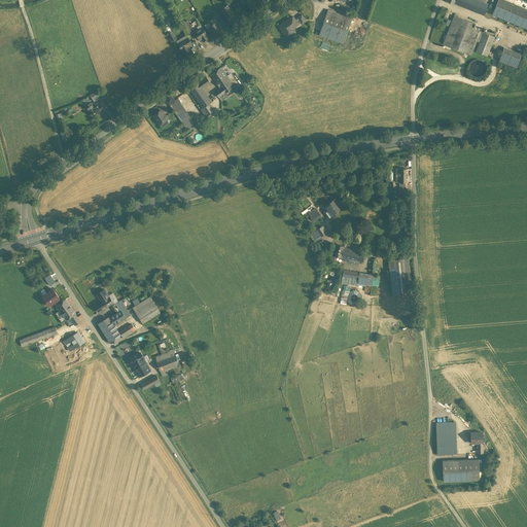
[(455,0),(454,3),(484,15),(489,3),(482,0),(455,0)]
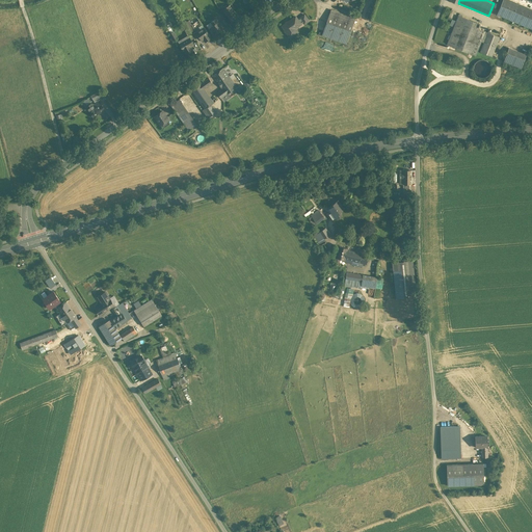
[(504,0),(499,16),(531,28),(531,8),(510,0),(504,0)]
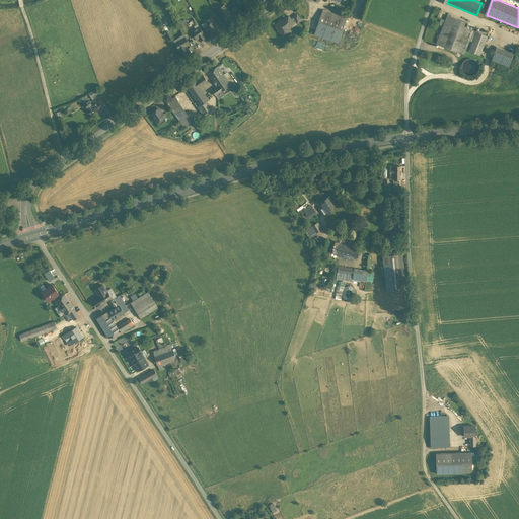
[(223,16),(223,17),(224,19),(225,18),(227,20),(227,21),(233,16),(224,5),(218,10),(223,16)]
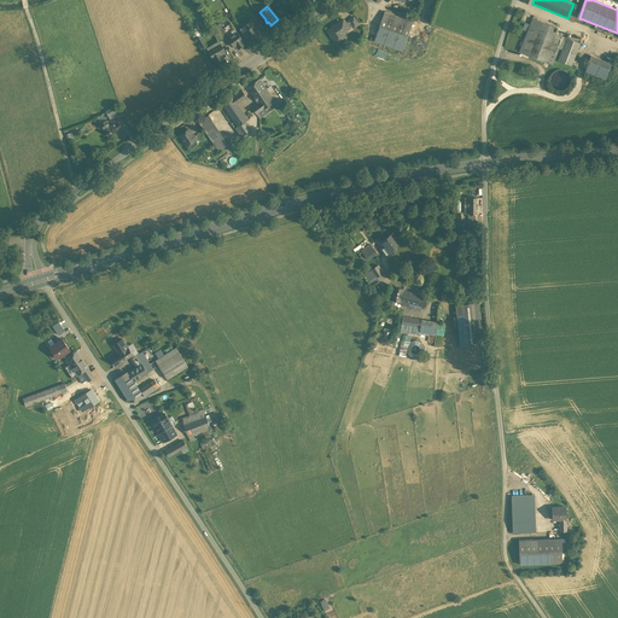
[(385,11),(374,41),(402,51),(413,22),(385,11)]
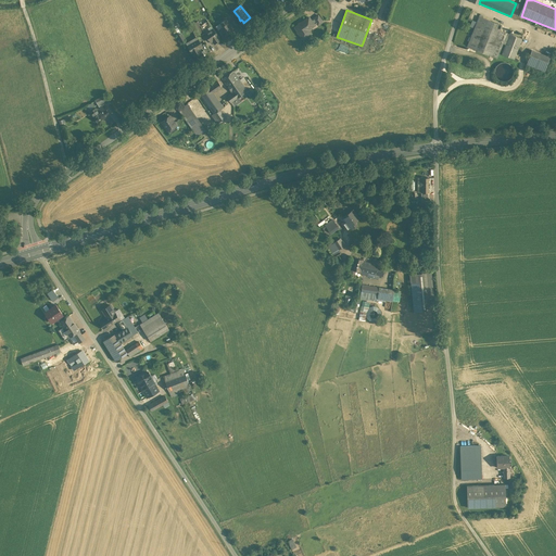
[(318,15),(312,21),(314,25),(316,23),(318,25),(324,22),(318,15)]
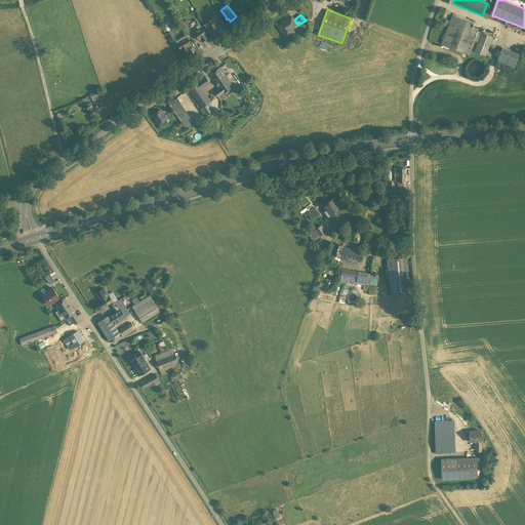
[(174,18),(177,25),(183,22),(179,15),(174,18)]
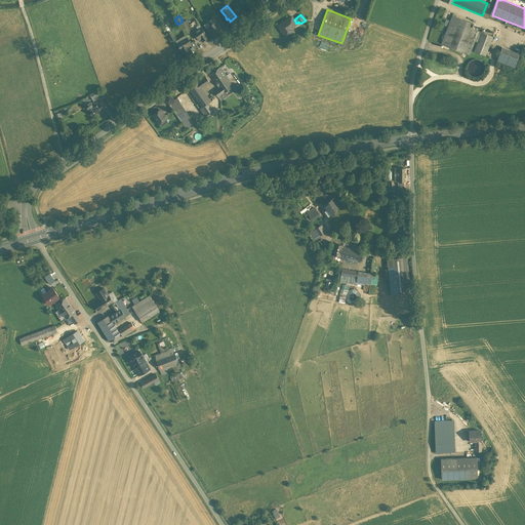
[(279,26),(287,37),(291,33),(289,30),(297,24),(296,24),(294,19),(291,15),(279,26)]
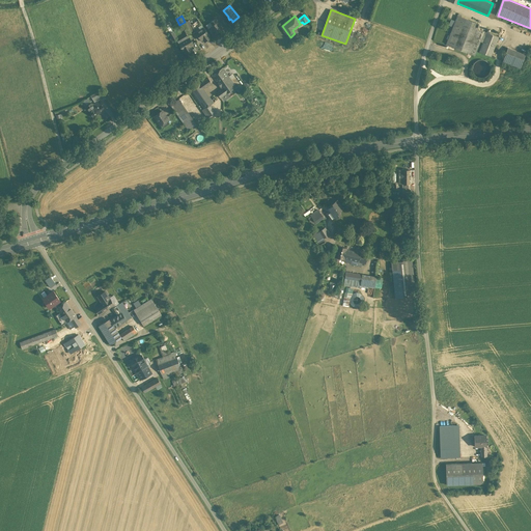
[(478,23),(457,16),(446,45),(468,53),(476,29),(478,23)]
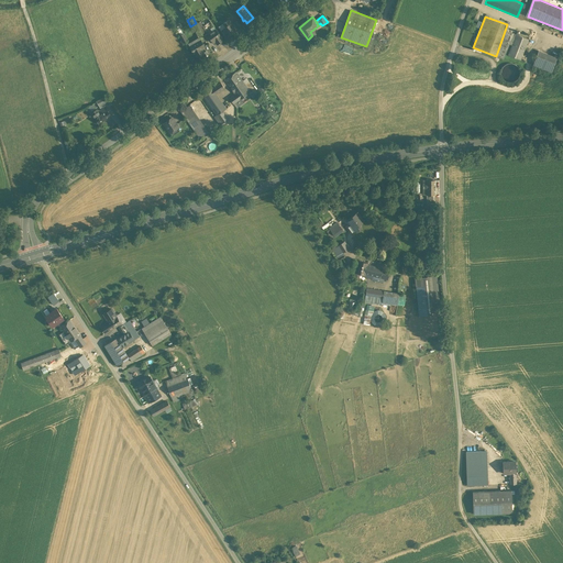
[(227,26),(224,29),(228,33),(230,35),(236,30),(229,20),(224,23),(227,26)]
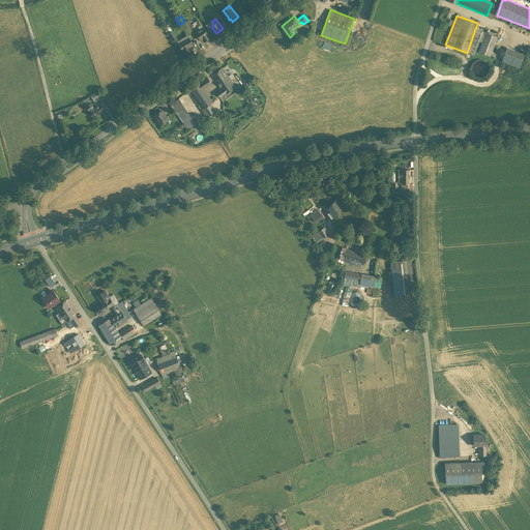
[(192,34),(196,32),(188,21),(185,23),(188,28),(192,34)]
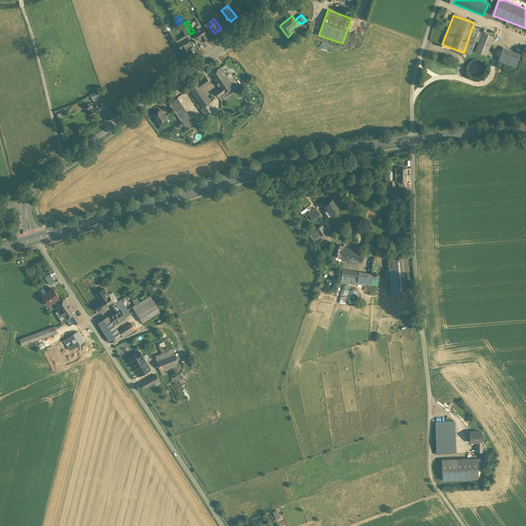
[(202,27),(195,33),(199,39),(201,38),(203,41),(210,37),(202,27)]
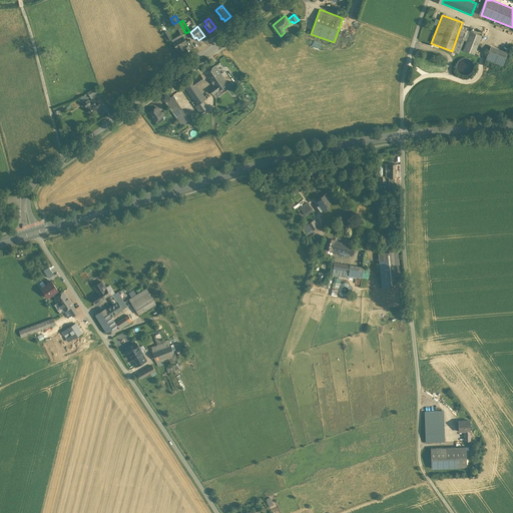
[(462,54),(470,31),(460,28),(452,51),(462,54)]
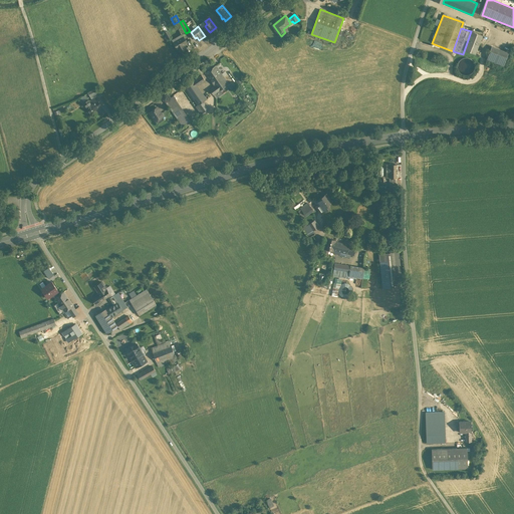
[(483,36),(471,31),(464,50),(476,55),(483,36)]
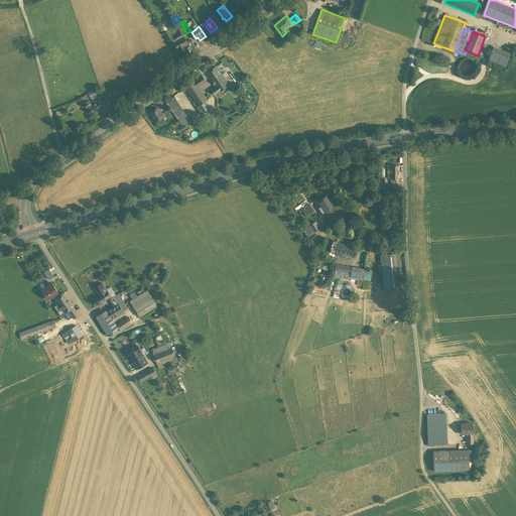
[(183,37),(174,42),(178,49),(179,48),(181,53),(187,49),(184,45),(187,43),(184,37),(183,37)]
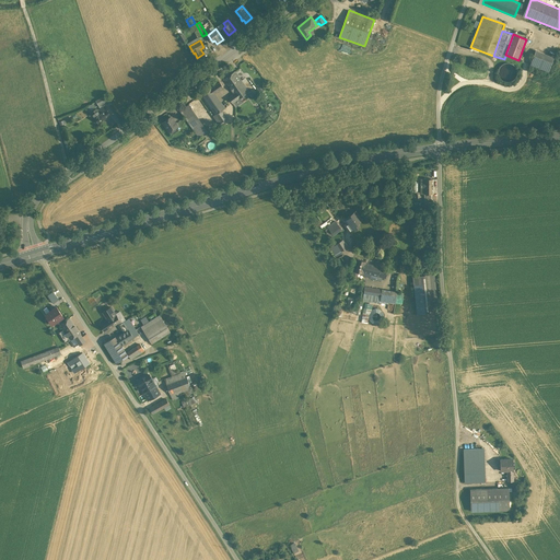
[(553,59),(535,53),(531,65),(549,71),(553,59)]
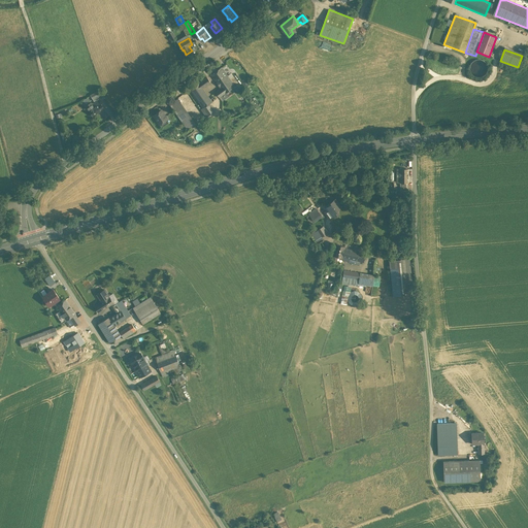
[(470,66),(470,69),(470,72),(472,75),(475,77),(479,77),(483,77),(485,75),(487,72),(488,70),(488,67),(487,64),(486,62),(483,61),(481,60),(477,60),(474,61),(471,63),(470,66)]
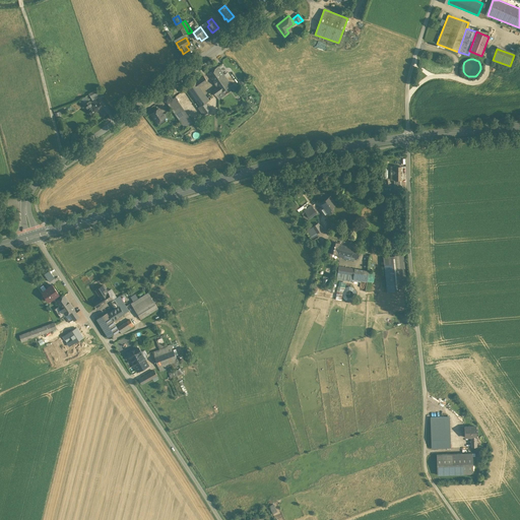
[(218,66),(208,73),(213,81),(224,74),(218,66)]
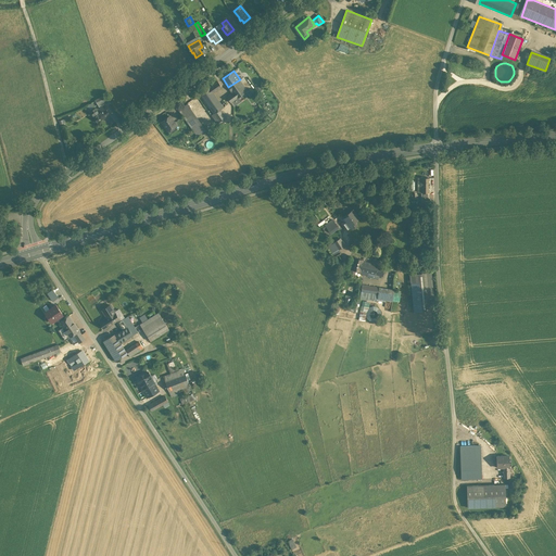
[(218,81),(210,88),(214,93),(222,87),(218,81)]
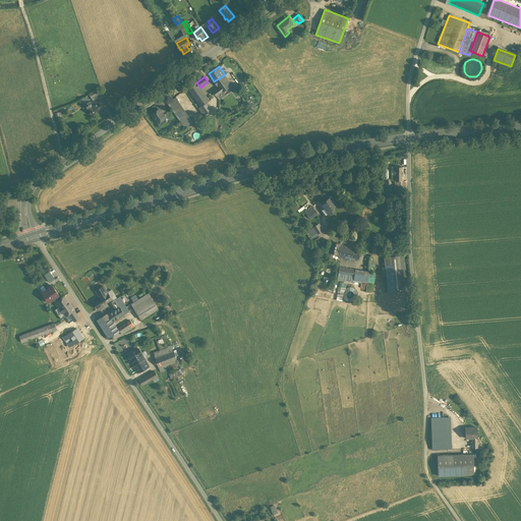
[(196,82),(184,91),(197,109),(210,101),(200,88),(196,82)]
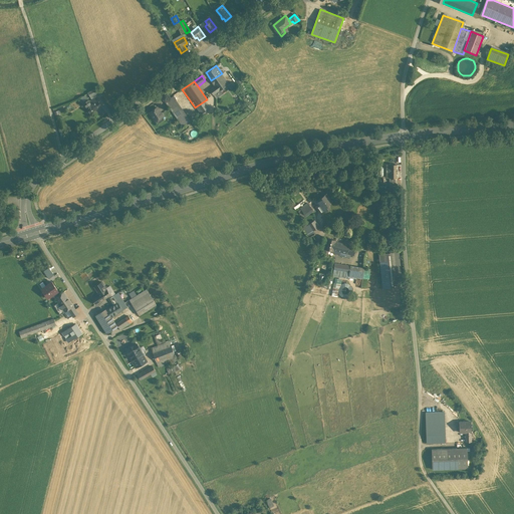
[(96,89),(88,92),(92,98),(94,96),(95,97),(99,94),(96,89)]
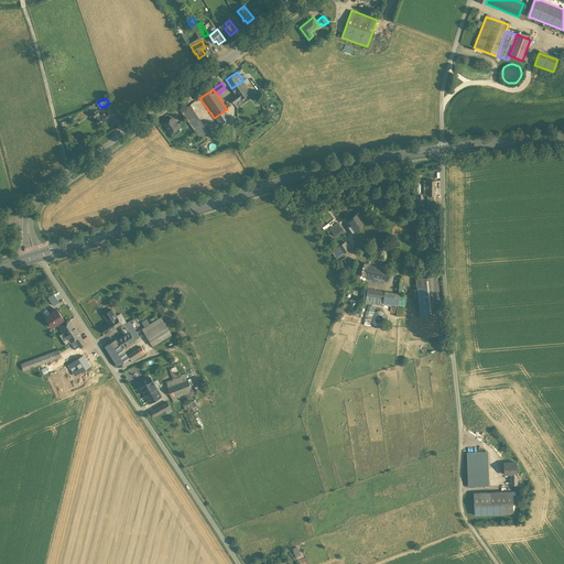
[(187,107),(182,111),(201,138),(206,133),(187,107)]
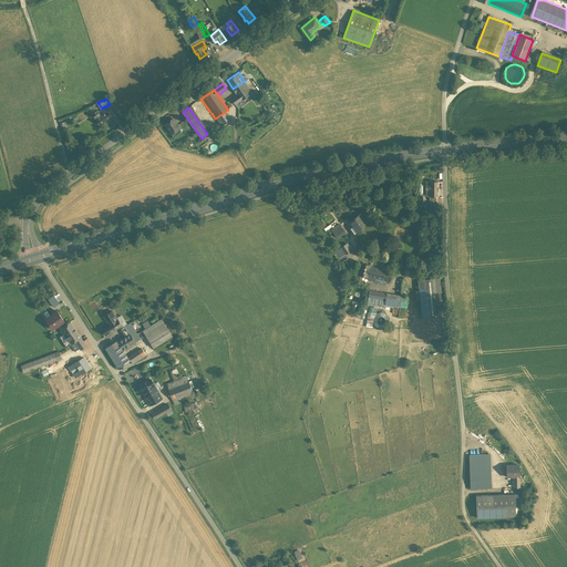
[(98,111),(93,114),(100,124),(112,116),(105,109),(99,113),(98,111)]
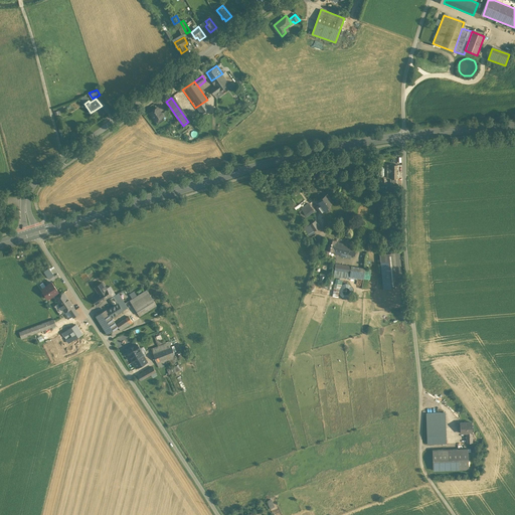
[(157,108),(150,113),(156,122),(158,121),(162,117),(163,116),(157,108)]
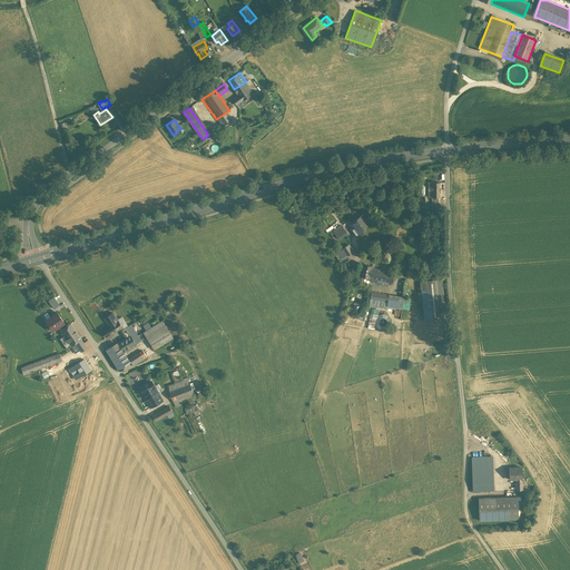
[(441,183),(432,183),(432,192),(432,197),(439,197),(441,197),(441,183)]
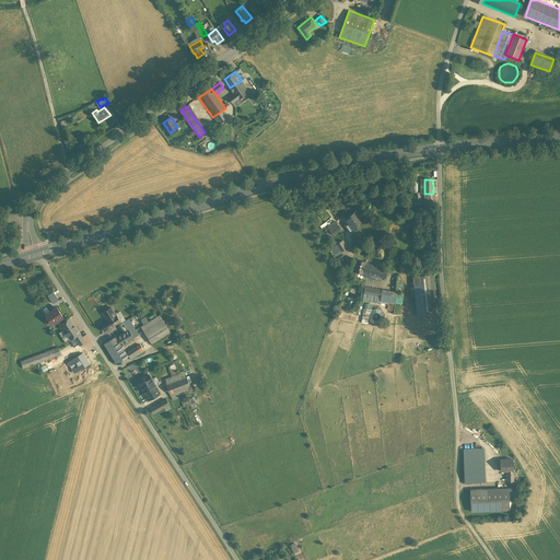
[(362,220),(356,212),(346,219),(349,222),(345,225),(350,232),(359,226),(357,223),(362,220)]
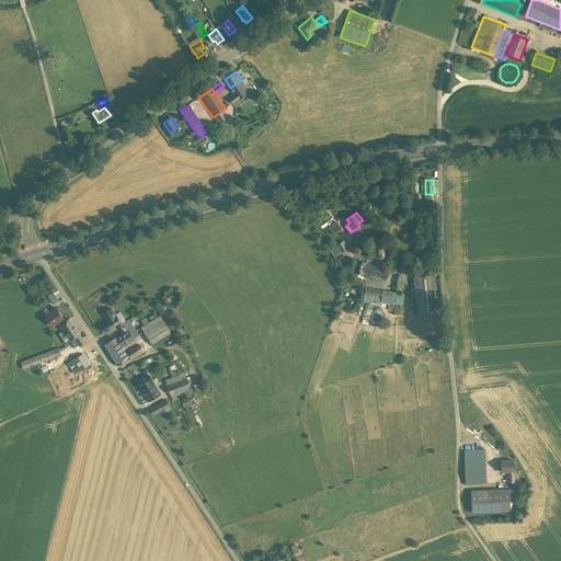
[(336,221),(329,227),(329,228),(334,236),(342,230),(336,221)]
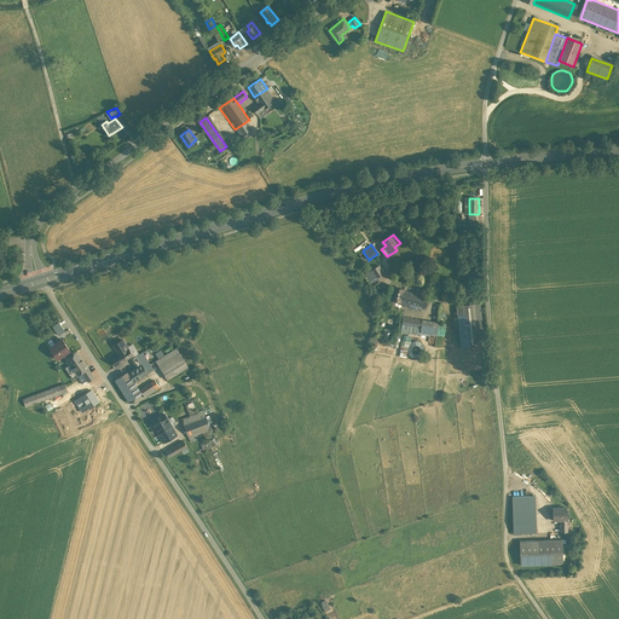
[(377,277),(385,272),(379,264),(371,268),(372,268),(377,277)]
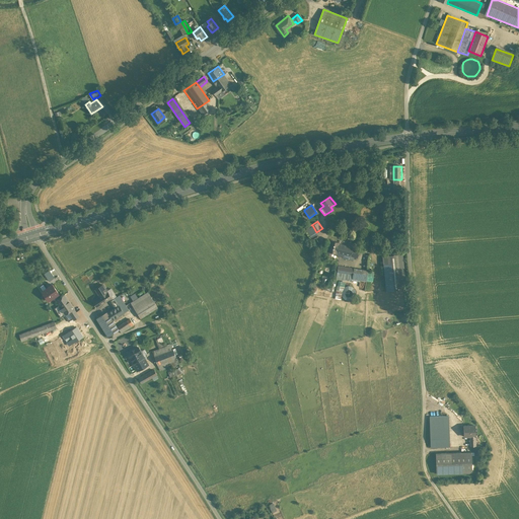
[(310,236),(316,232),(312,225),(306,229),(310,236)]
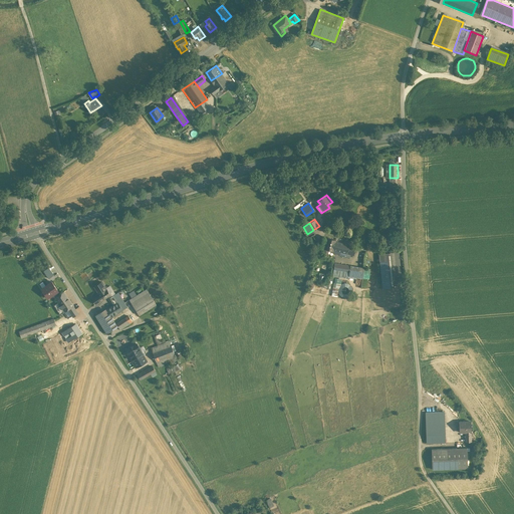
[(330,251),(332,252),(335,241),(336,240),(327,238),(324,248),(328,250),(330,250),(330,251)]
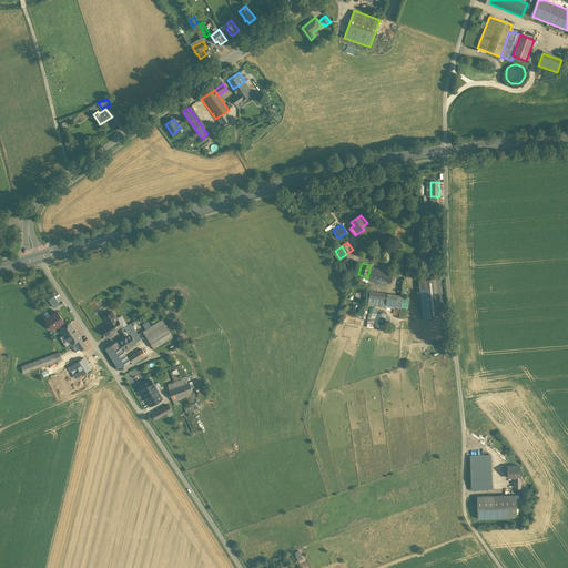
[(371,266),(367,279),(375,281),(376,279),(382,280),(387,282),(391,282),(393,273),(379,269),(371,266)]
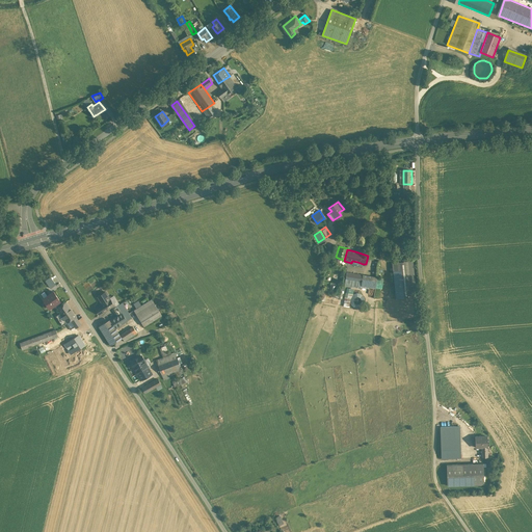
[(392,262),(396,298),(417,296),(413,260),(392,262)]
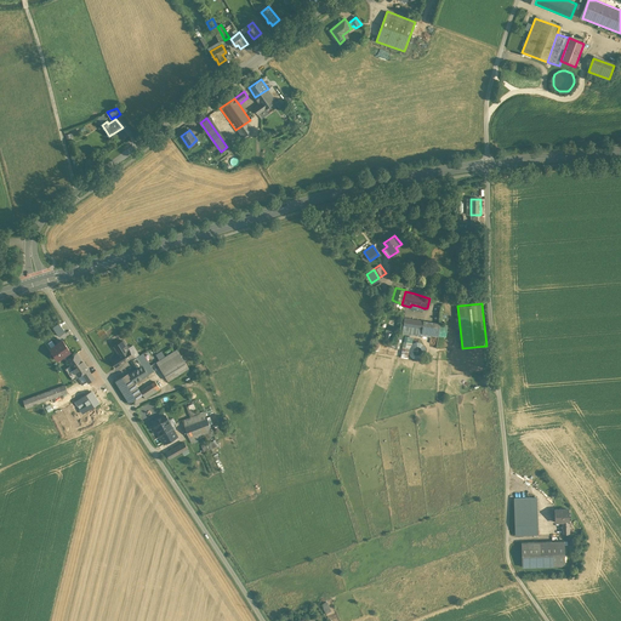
[(422,329),(423,322),(411,319),(410,328),(422,329)]
